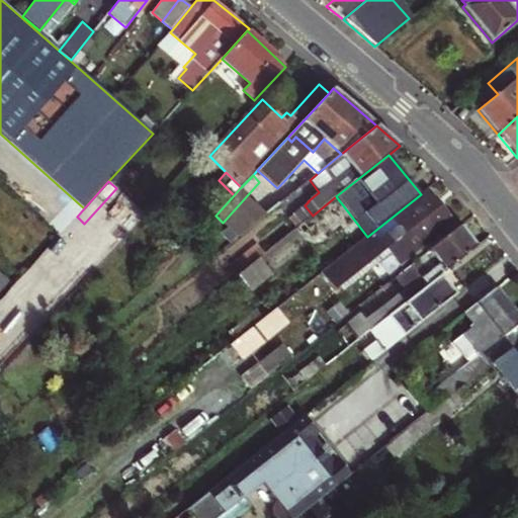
[(223,223),(236,238),(279,204),(259,182),(223,223)]
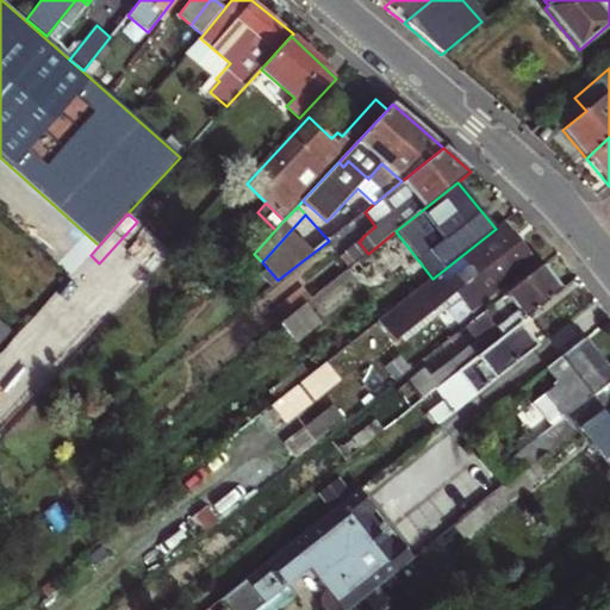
[(466,328),(540,269),(503,223),(496,229),(433,279),(378,323),(393,342),(399,337),(441,304),(446,310),(455,322),(456,322),(462,329),(466,328)]
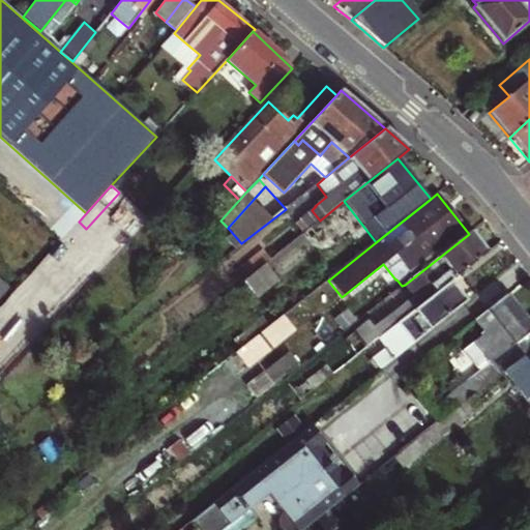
[(320,221),(312,210),(295,223),(303,234),(311,228),(320,221)]
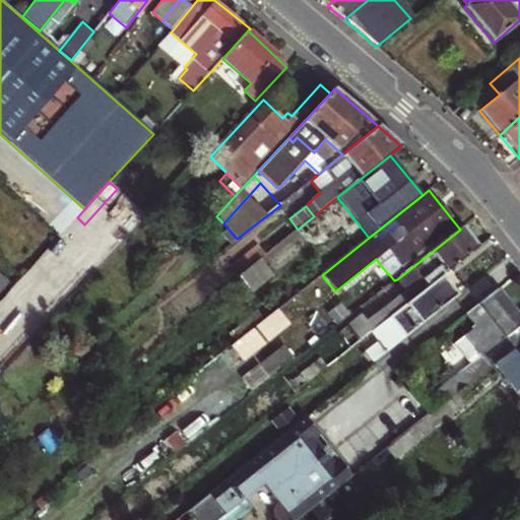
[(265,255),(260,259),(265,266),(312,232),(305,223),(298,230),(265,255)]
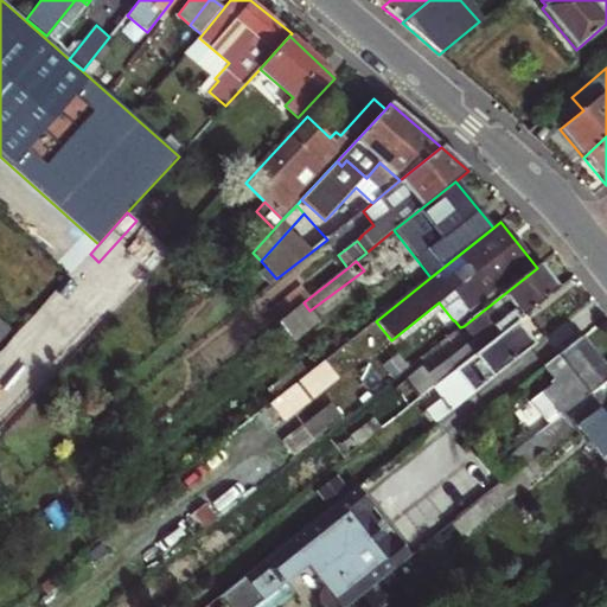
[(408,381),(420,397),(433,388),(517,323),(558,289),(540,266),(537,268),(464,326),(474,340),(428,377),(422,369),(408,381)]
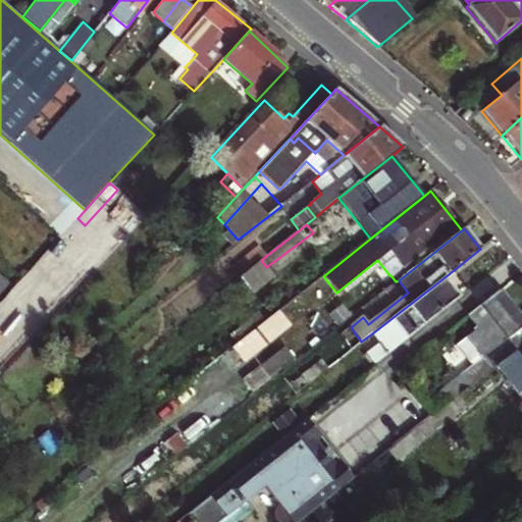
[(32,255),(38,260),(47,251),(40,245),(32,255)]
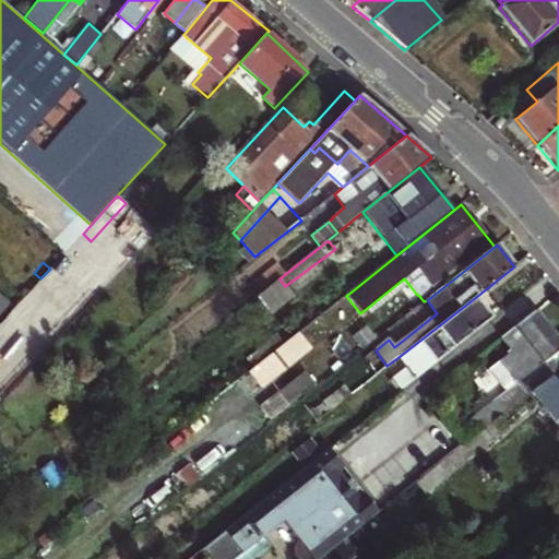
[(188,282),(194,273),(185,264),(177,272),(188,282)]
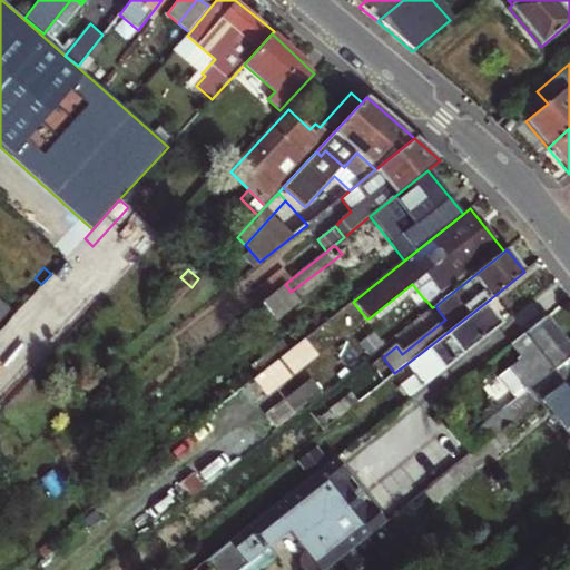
[(283,271),(254,294),(261,303),(285,284),(291,279),(283,271)]
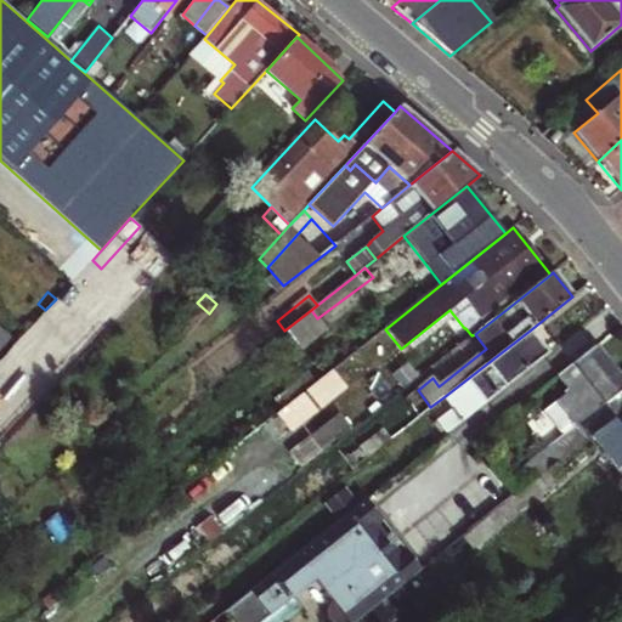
[(317,318),(311,310),(284,331),(300,350),(327,329),(317,318)]
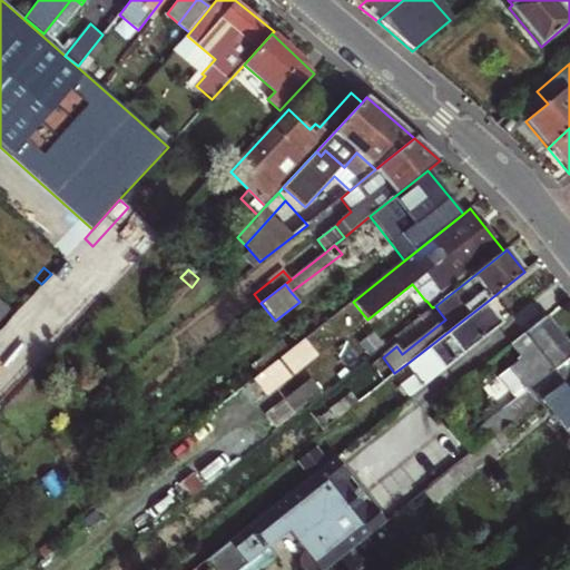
[(373,315),(377,321),(416,290),(412,284),(373,315)]
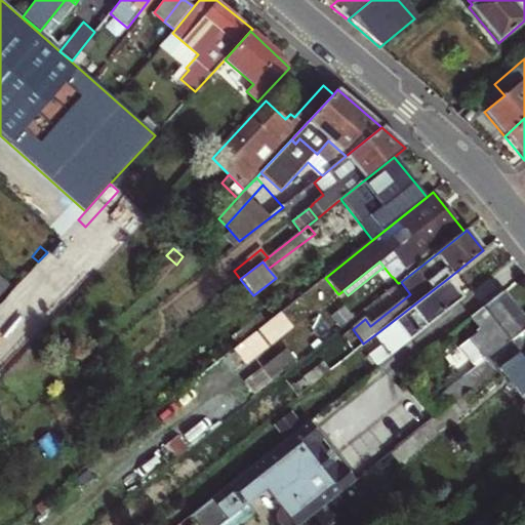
[(368,356),(376,367),(387,359),(462,298),(447,279),(374,335),(381,346),(368,356)]
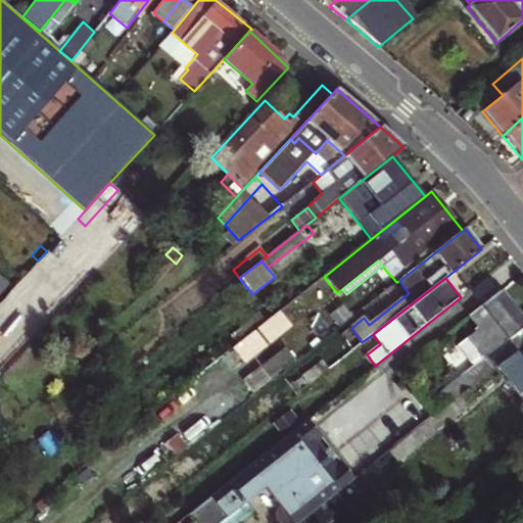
[(522,320),(501,292),(470,316),(480,328),(459,345),(474,366),(424,406),(432,416),(458,396),(495,368),(522,345),(522,320)]
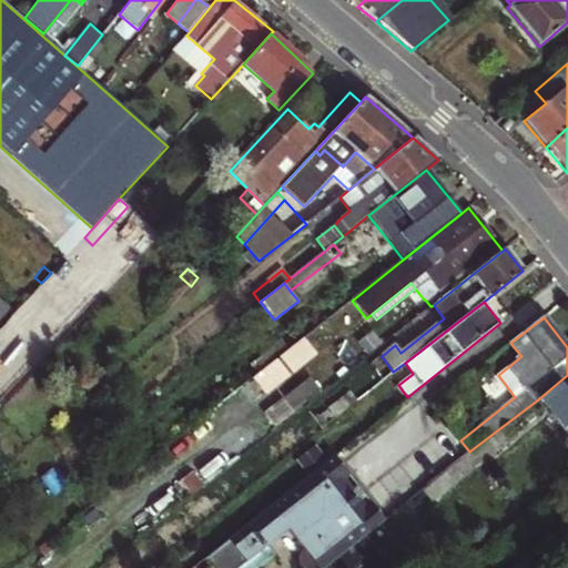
[(315,354),(303,338),(290,350),(263,371),(253,378),(253,379),(264,394),(265,395),(315,354)]
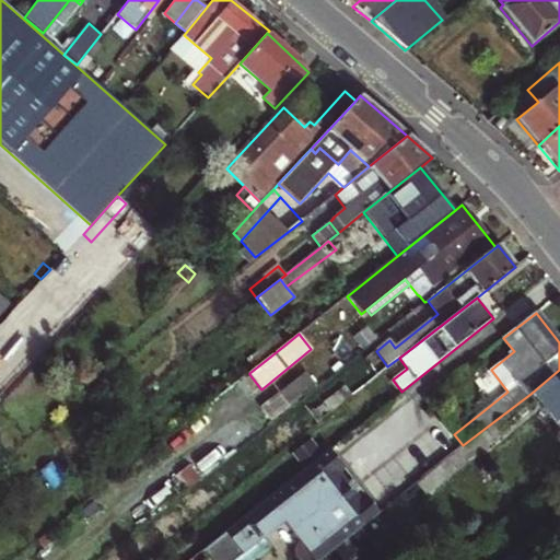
[(252,356),(259,365),(286,345),(278,335),(252,356)]
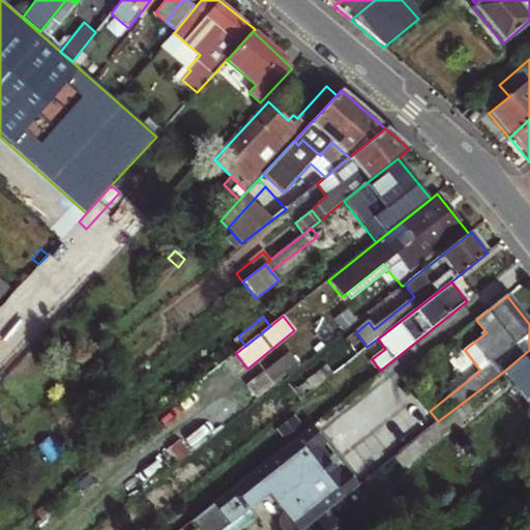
[(529,350),(502,373),(529,406),(529,350)]
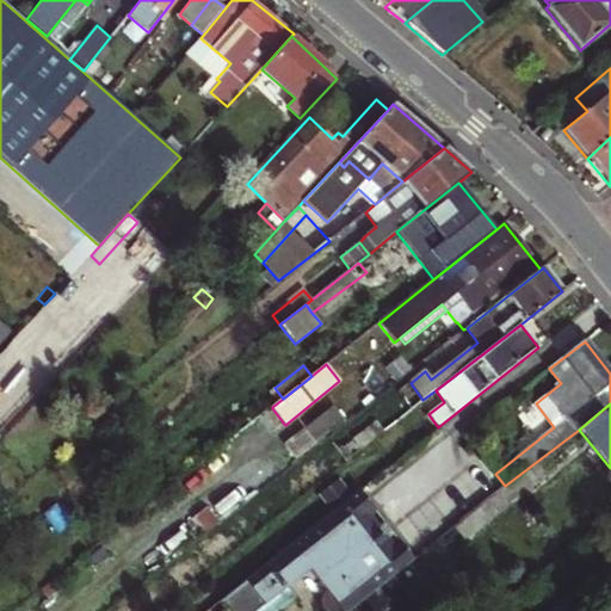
[(304,431),(315,444),(345,420),(333,407),(304,431)]
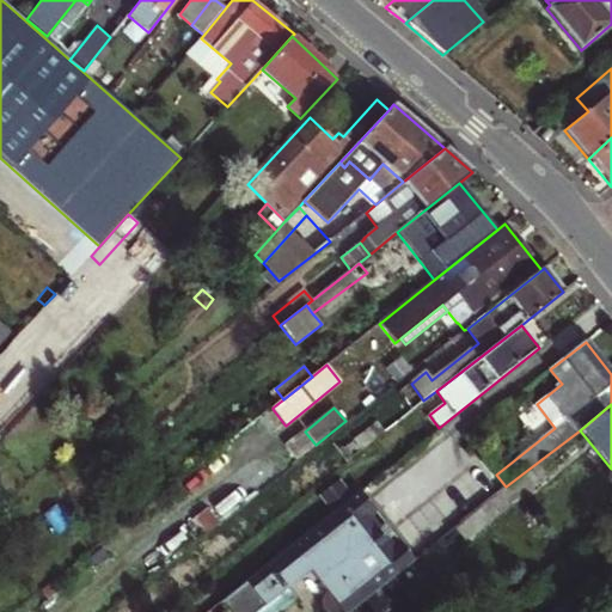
[(270,436),(285,424),(273,409),(258,421),(270,436)]
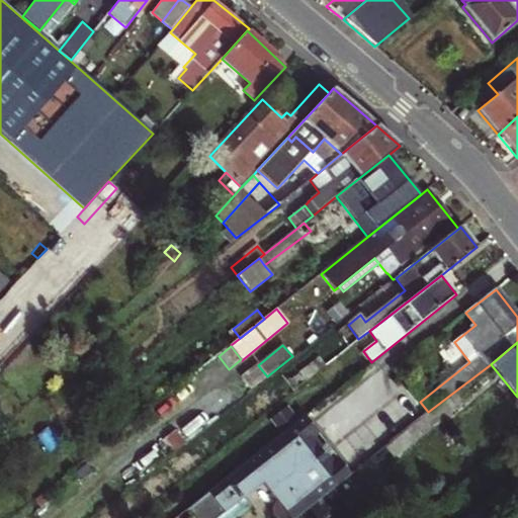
[(291,377),(298,386),(325,365),(319,358),(300,372),(298,371),(291,377)]
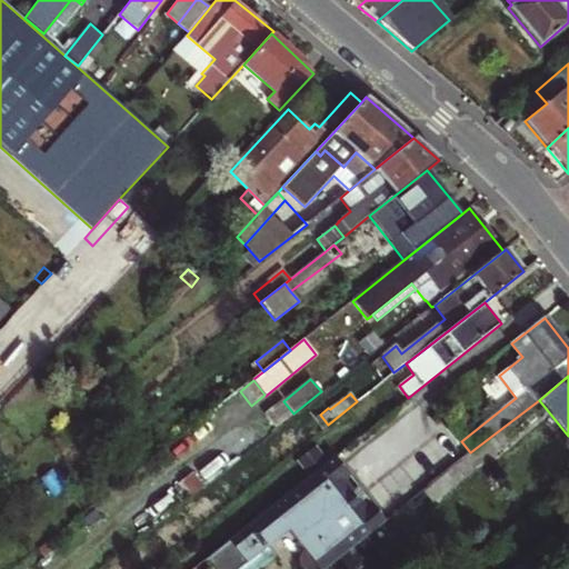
[(431,502),(507,442),(498,431),(470,452),(422,491),(431,502)]
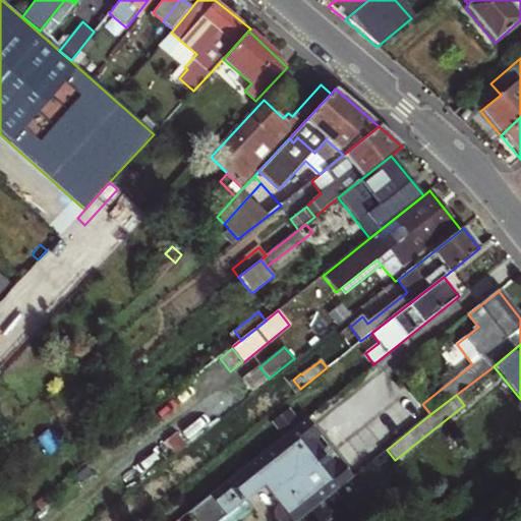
[(300,422),(306,418),(310,415),(304,408),(295,415),(300,422)]
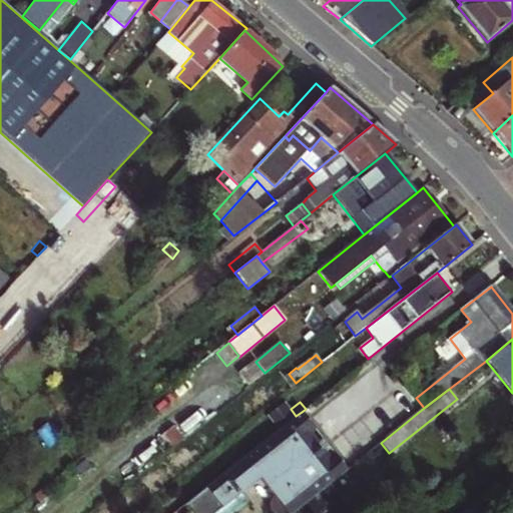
[(292,512),(348,470),(336,455),(329,461),(307,434),(315,428),(302,412),(296,416),(184,504),(190,512),(188,512),(235,512),(249,502),(242,493),(260,479),(274,497),(272,498),(270,503),(269,508),(270,512),(292,512)]
